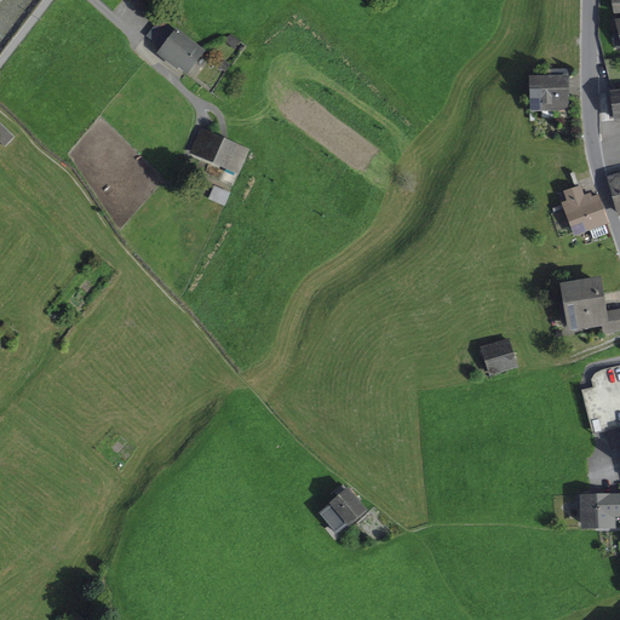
[(158,4),(151,0),(137,0),(136,3),(150,13),(158,4)]
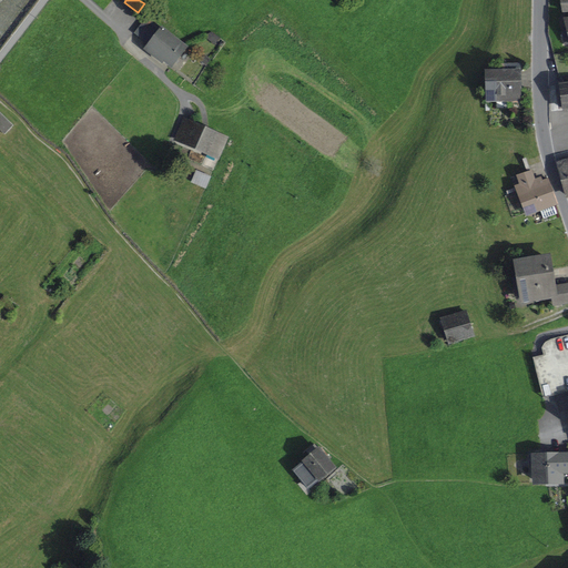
[(138,12),(143,16),(150,8),(144,3),(138,12)]
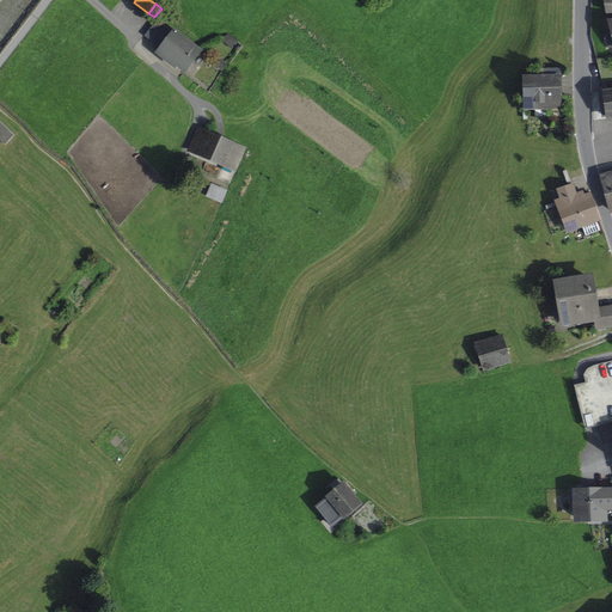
[(184,69),(199,51),(159,22),(147,35),(163,47),(158,54),(175,66),(177,63),(184,69)]
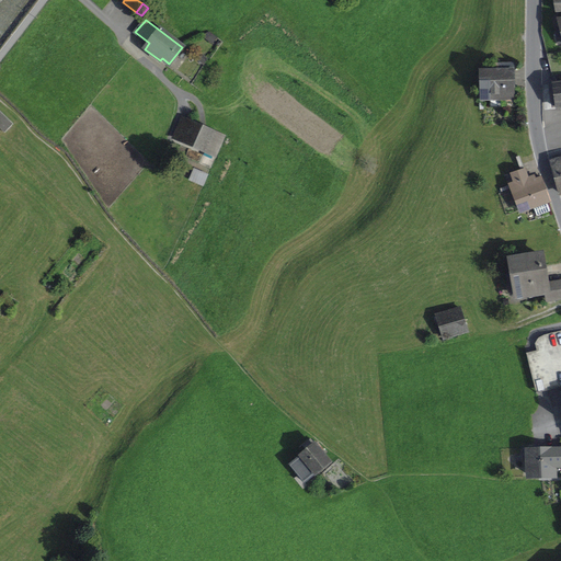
[(214,43),(217,37),(209,33),(204,35),(214,43)]
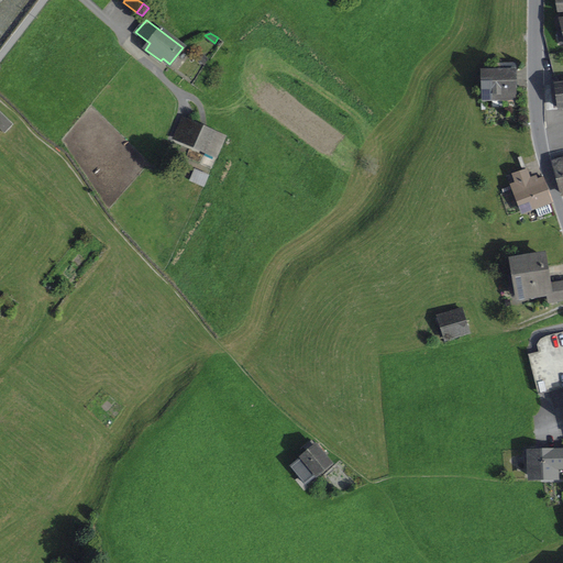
[(489,89),(490,99),(515,99),(515,80),(516,80),(516,72),(514,72),(514,64),(499,65),(500,72),(484,73),(484,90),(485,90),(489,89)]
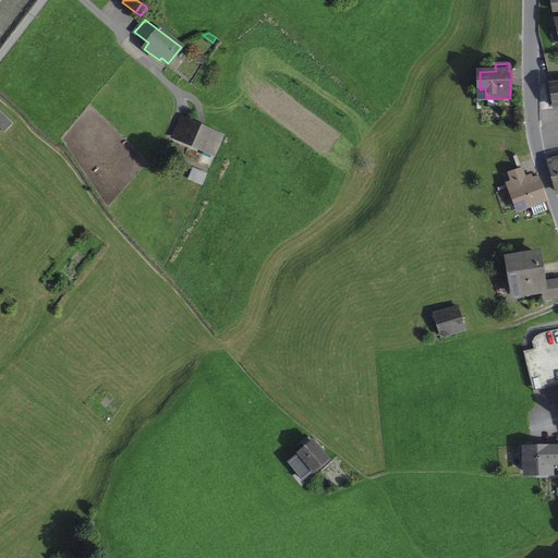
[(0,128),(4,132),(11,125),(0,114),(0,128)]
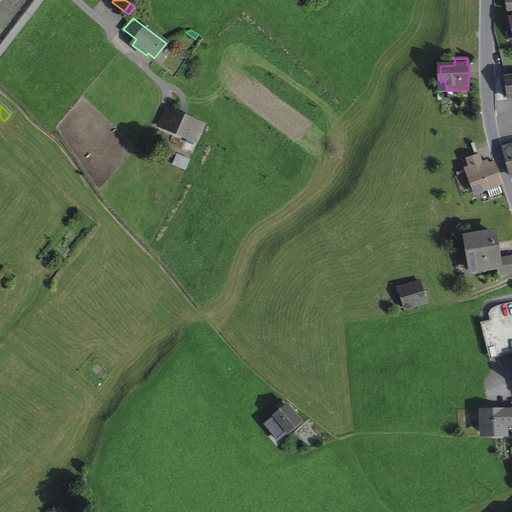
[(197,143),(205,125),(166,108),(158,126),(197,143)]
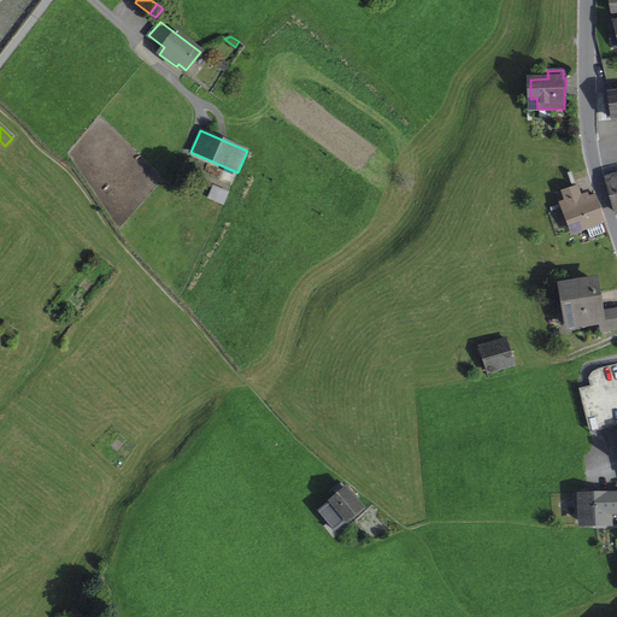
[(616,212),(616,172),(613,175),(605,177),(615,213),(616,212)]
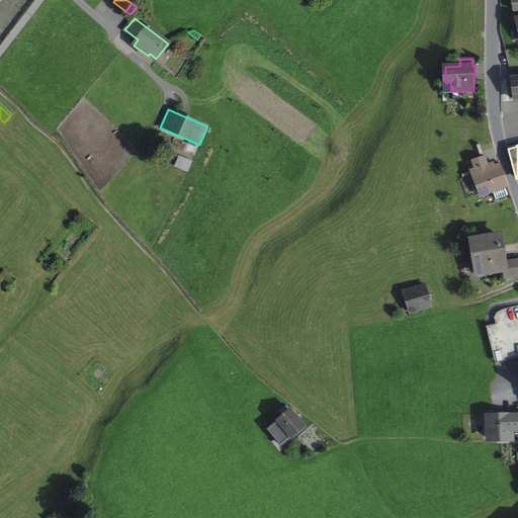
[(508,184),(500,164),(493,166),(492,163),(488,165),(485,157),(472,162),(475,169),(478,176),(475,177),(481,194),(493,190),(496,199),(507,195),(504,186),(508,184)]
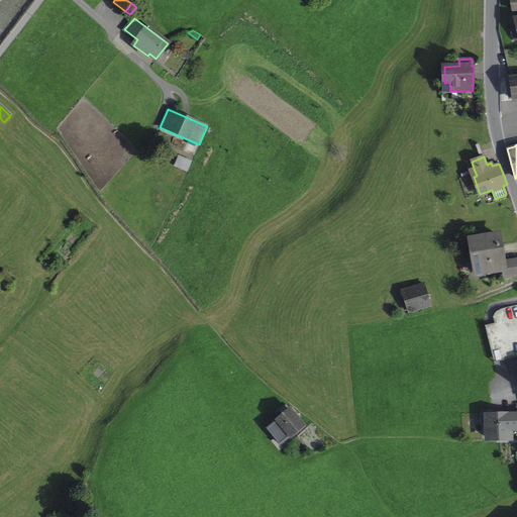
[(503,263),(499,235),(472,239),(476,268),(490,265),(491,272),(493,271),(504,269),(503,263)]
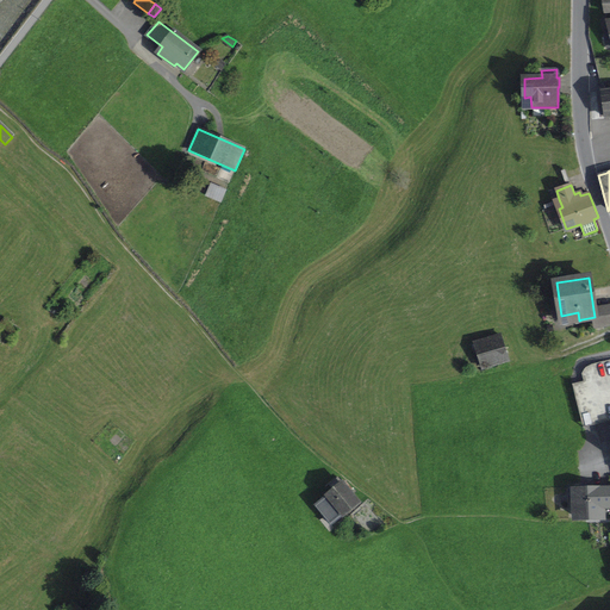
[(596,327),(604,325),(601,309),(593,310),(595,317),(596,327)]
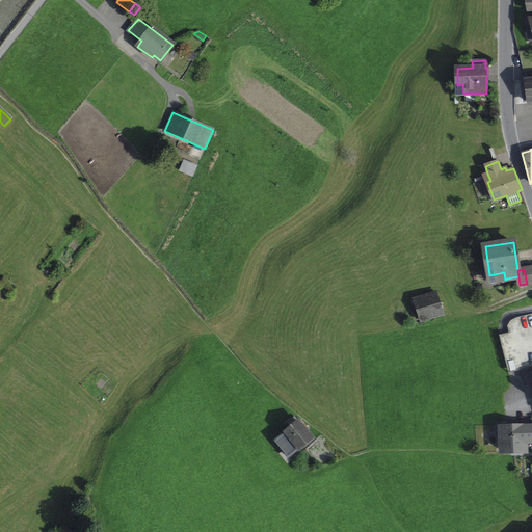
[(507,278),(505,280),(504,272),(489,275),(490,282),(501,280),(502,283),(508,283),(507,278)]
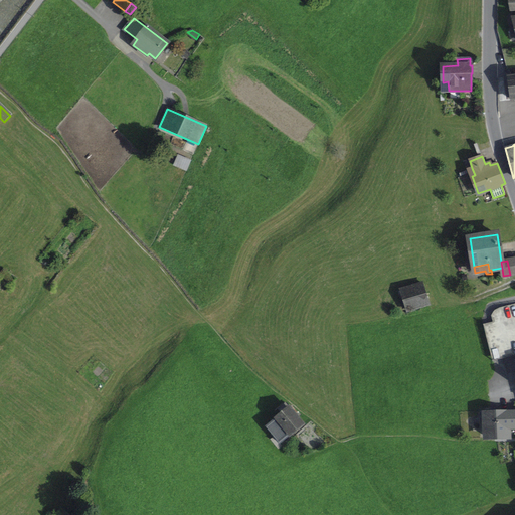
[(402,290),(408,311),(430,304),(423,284),(402,290)]
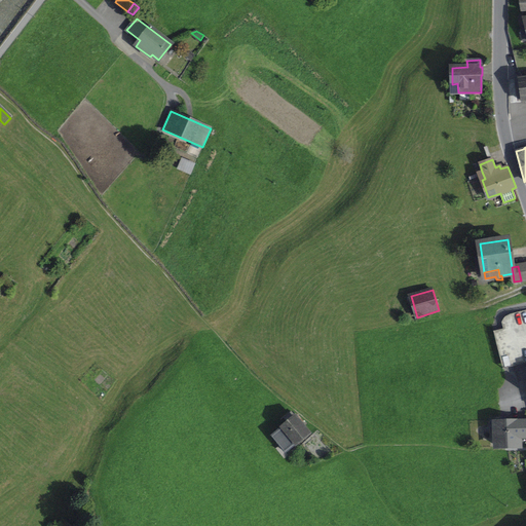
[(504,330),(514,328),(523,364),(525,363),(525,310),(511,314),(505,316),(502,322),(504,329),(504,330)]
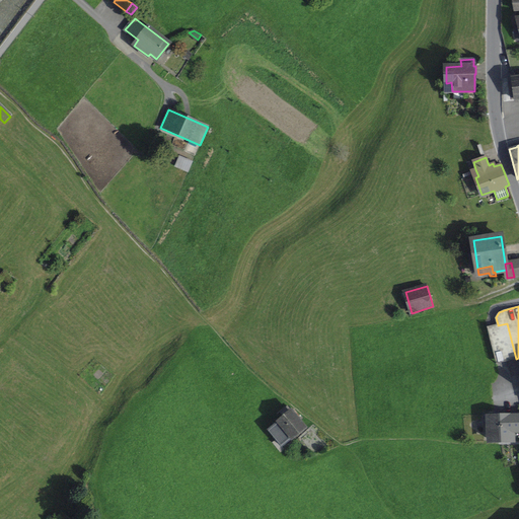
[(496,364),(516,359),(507,323),(498,325),(498,324),(487,327),(496,364)]
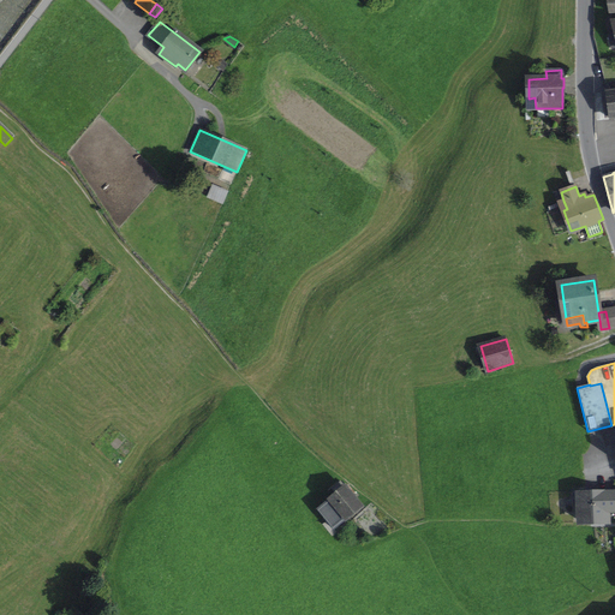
[(318,509),(334,529),(362,507),(352,496),(356,494),(350,485),(318,509)]
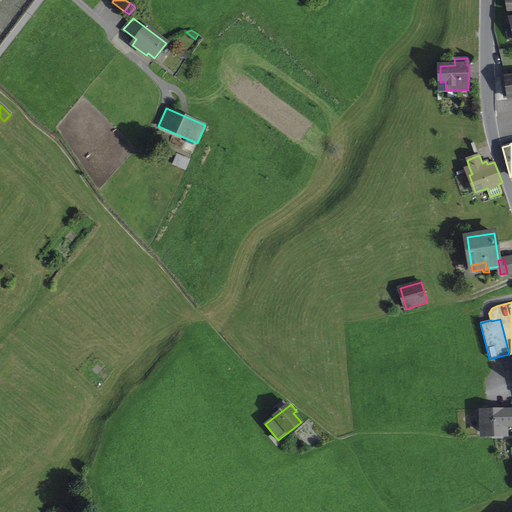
[(506,434),(506,426),(511,426),(511,408),(494,409),(495,435),(506,434)]
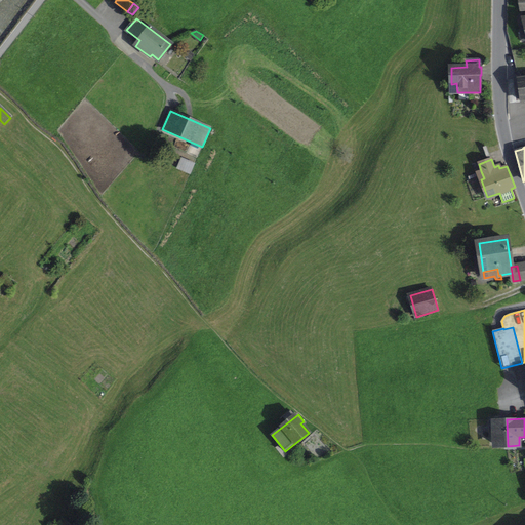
[(495,430),(495,446),(508,446),(507,419),(490,420),(491,430),(495,430)]
